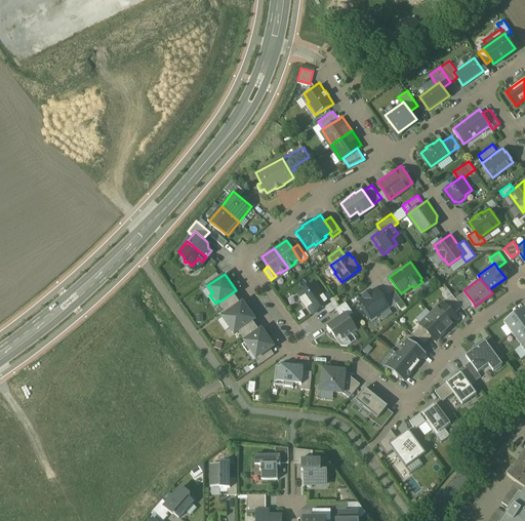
[(323,293),(315,281),(304,289),(307,293),(301,297),(308,306),(309,305),(314,312),(324,304),(328,301),(323,293)]
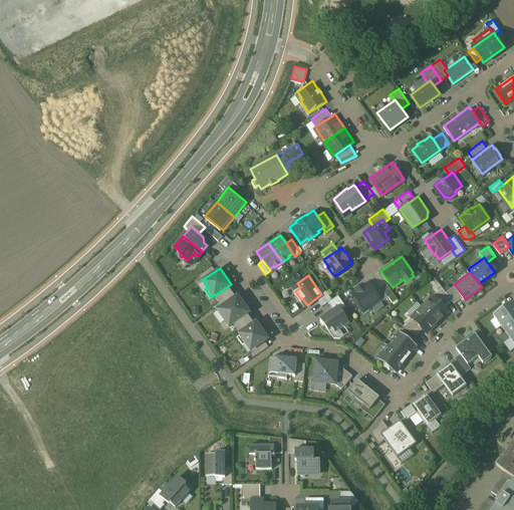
[(381,285),(377,280),(371,285),(380,298),(379,298),(381,300),(389,295),(381,285)]
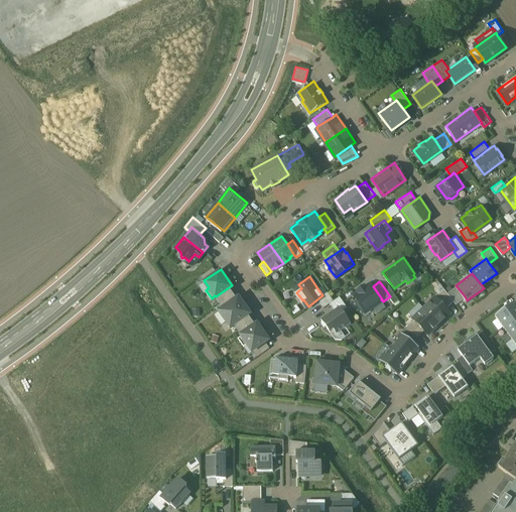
[(366,286),(365,284),(358,289),(359,291),(354,294),(357,298),(355,299),(364,311),(381,299),(382,299),(373,286),(370,282),(366,286)]
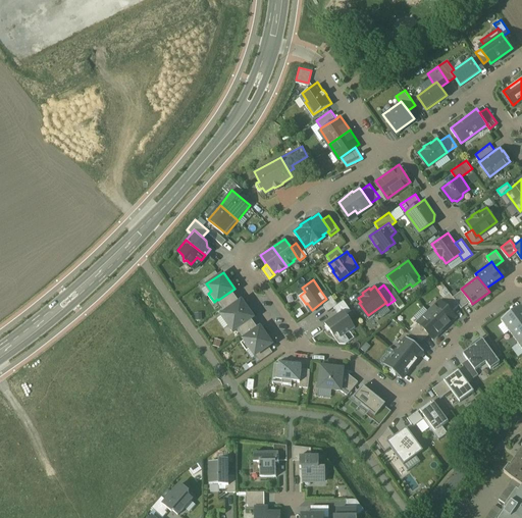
[(403,302),(393,287),(387,290),(395,300),(398,305),(403,302)]
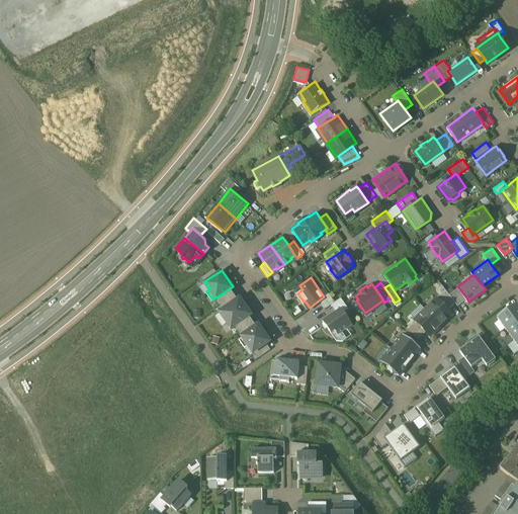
[(335,301),(325,285),(319,289),(324,296),(320,300),(325,307),(331,303),(335,301)]
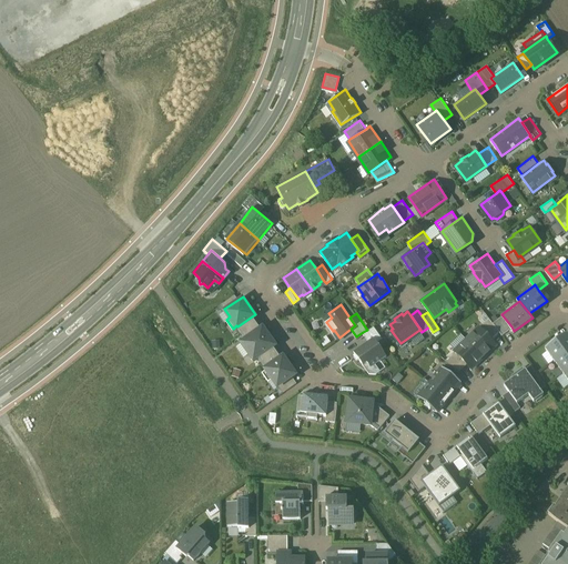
[(501,333),(511,326),(501,314),(493,322),(499,331),(501,333)]
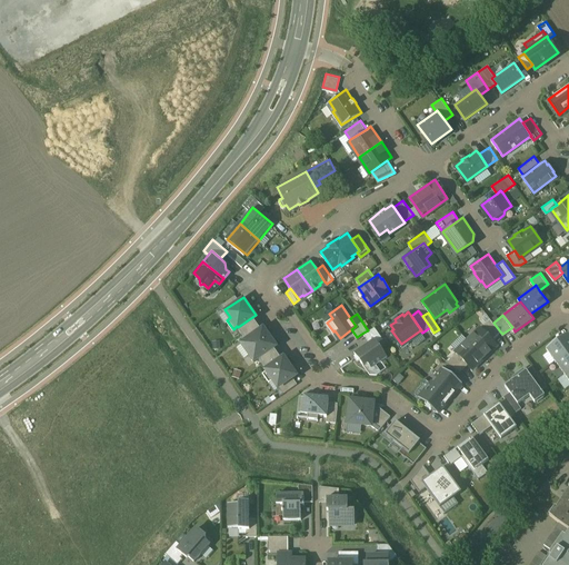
[(238,327),(246,338),(260,328),(252,317),(238,327)]
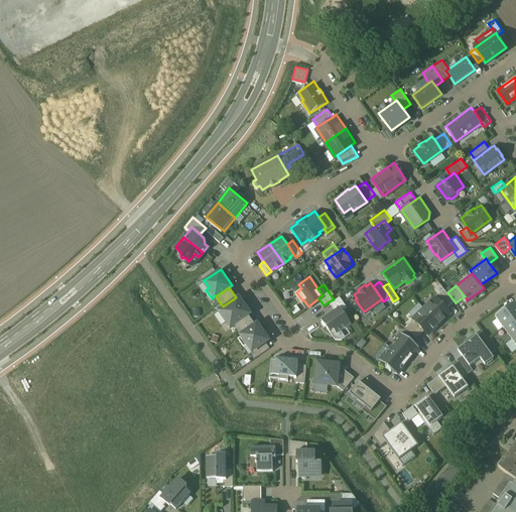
[(447,292),(444,287),(435,295),(446,306),(454,300),(447,292)]
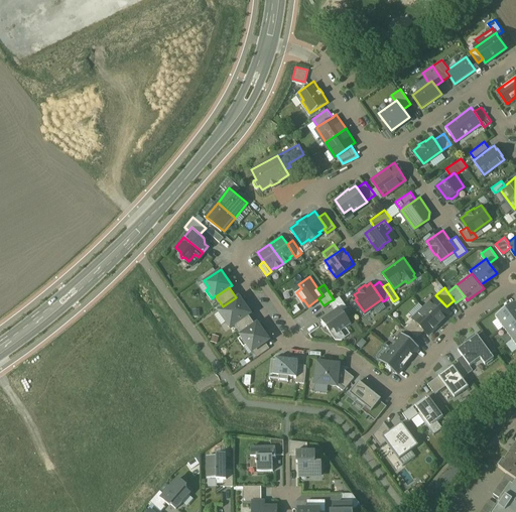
[(347,305),(340,294),(334,299),(330,301),(335,308),(340,304),(342,308),(347,305)]
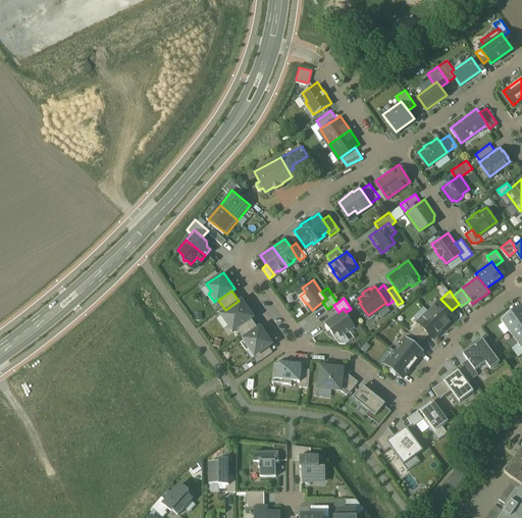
[(246,304),(242,299),(239,301),(225,310),(221,312),(233,329),(238,326),(250,317),(253,315),(250,310),(251,309),(247,304),(246,304)]
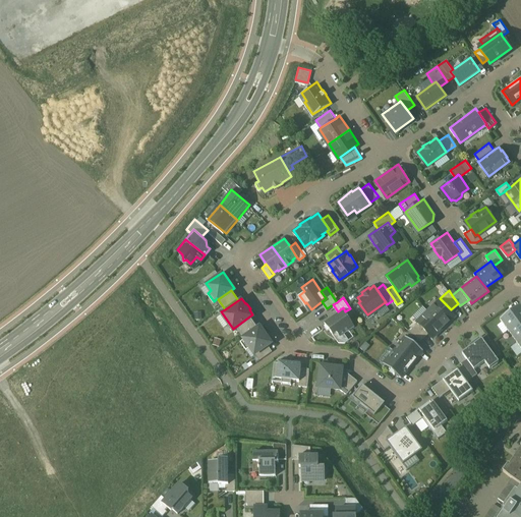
[(451,309),(440,298),(428,309),(444,325),(446,323),(446,321),(448,319),(450,319),(455,313),(451,309)]
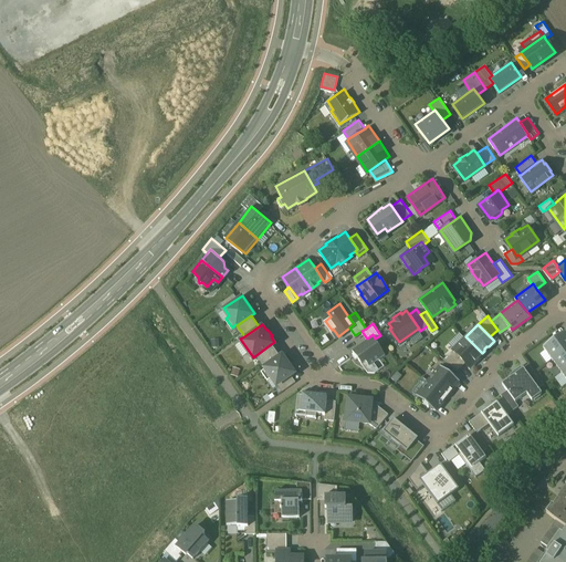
[(565,324),(542,343),(552,356),(565,345),(565,324)]
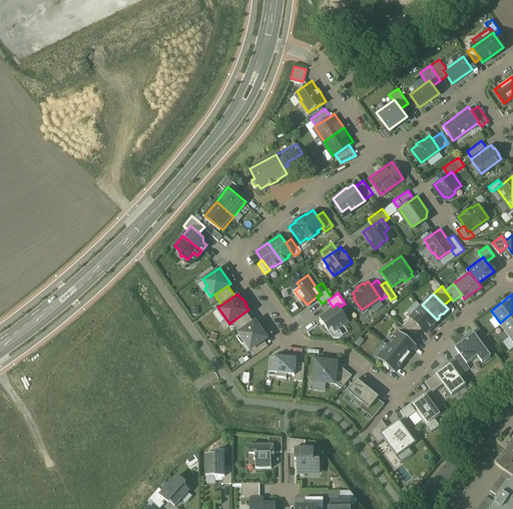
[(333,307),(320,316),(321,318),(319,319),(323,325),(325,324),(328,329),(332,326),(335,330),(349,320),(340,307),(338,303),(333,307)]
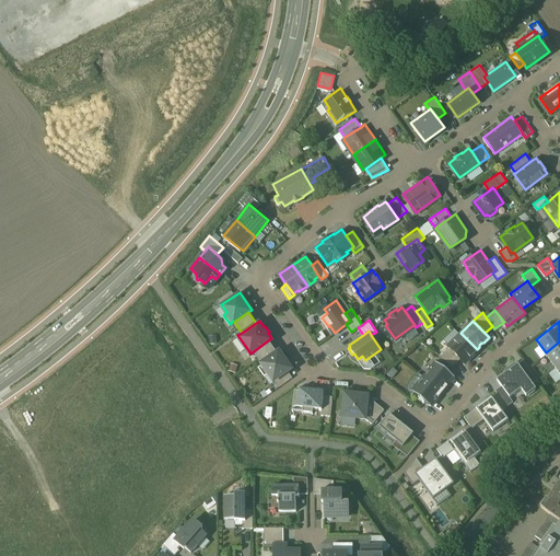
[(461,333),(448,345),(461,357),(465,361),(469,356),(469,354),(471,351),(474,351),(477,349),(461,333)]
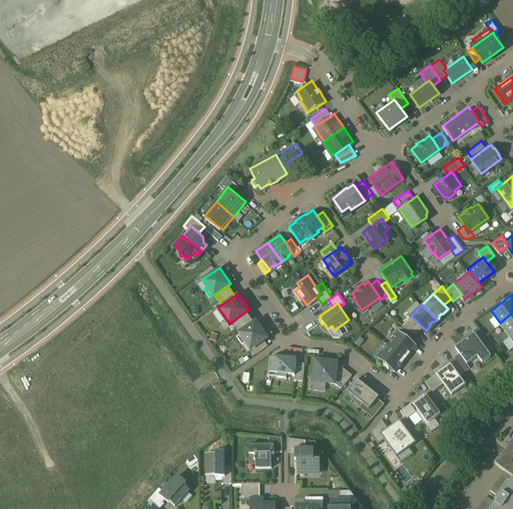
[(252,322),(245,312),(233,321),(239,331),(252,322)]
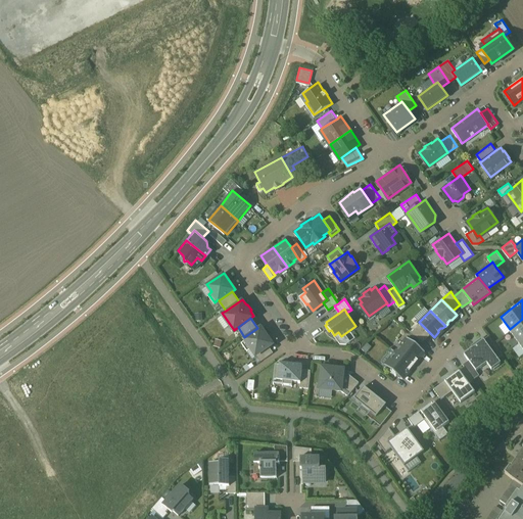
[(522,337),(522,319),(510,329),(519,341),(522,337)]
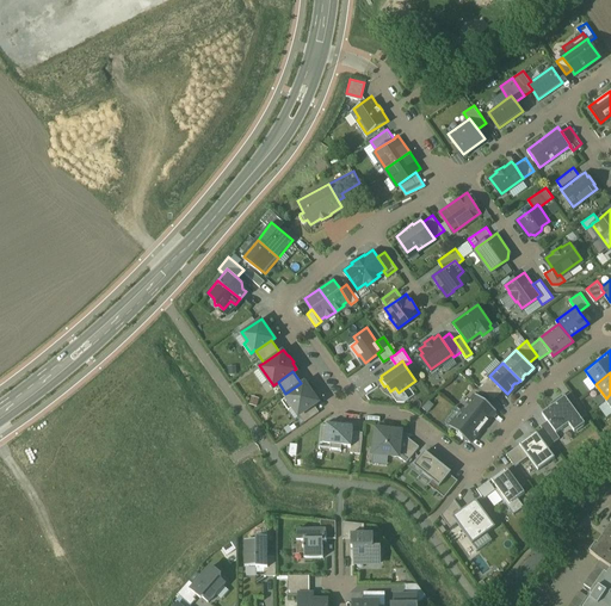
[(503,389),(489,376),(479,385),(494,397),(503,389)]
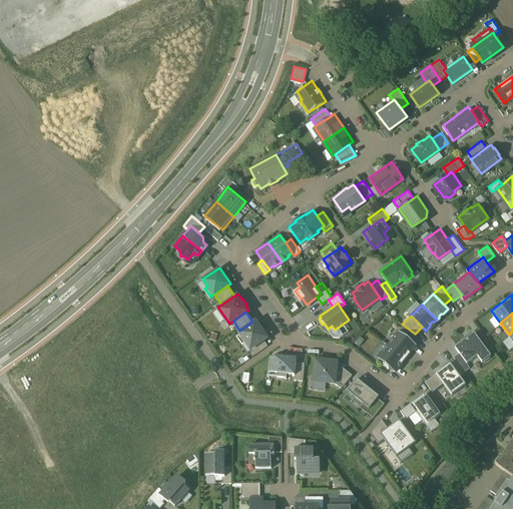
[(240,332),(236,335),(242,343),(245,340),(251,348),(268,336),(255,320),(252,322),(239,331),(240,332)]
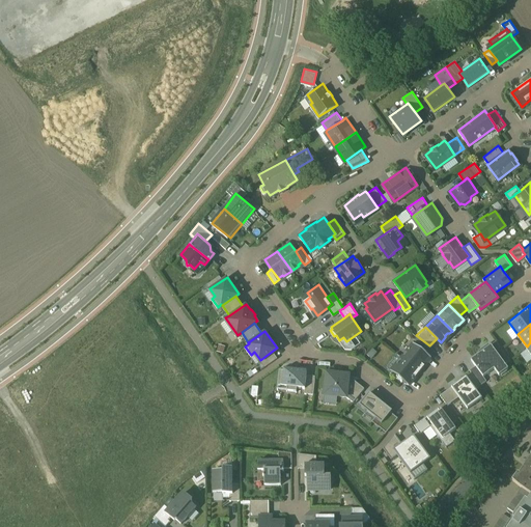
[(420,347),(413,341),(402,355),(420,369),(425,364),(425,363),(431,356),(429,354),(425,351),(426,350),(420,345),(420,347)]
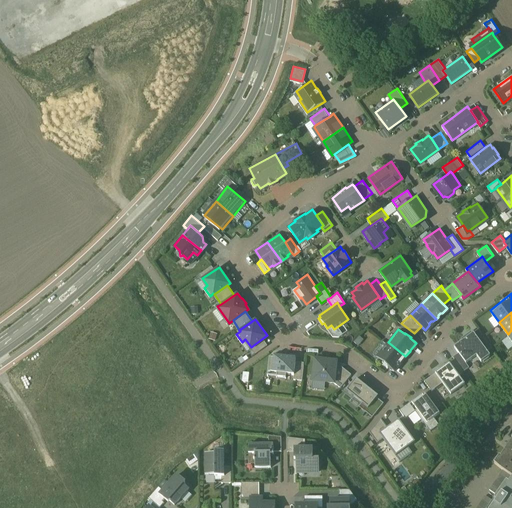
[(474,330),(454,345),(459,351),(466,361),(477,353),(481,359),(483,358),(484,359),(489,355),(488,354),(490,353),(487,349),(480,339),(474,330)]
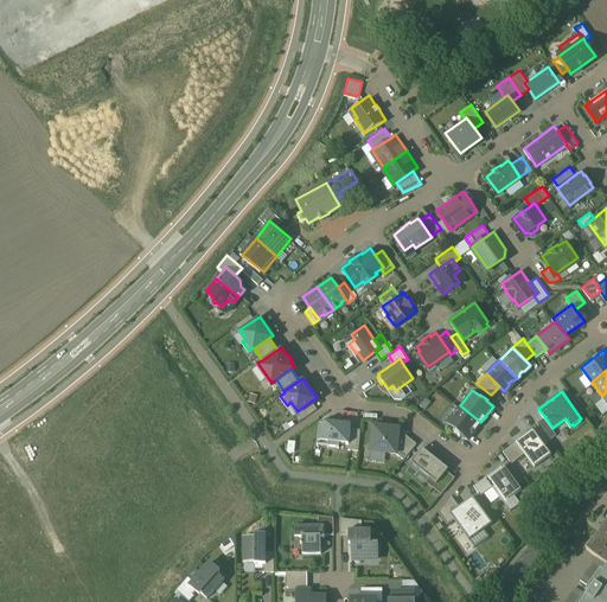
[(583,409),(575,397),(569,402),(577,414),(583,409)]
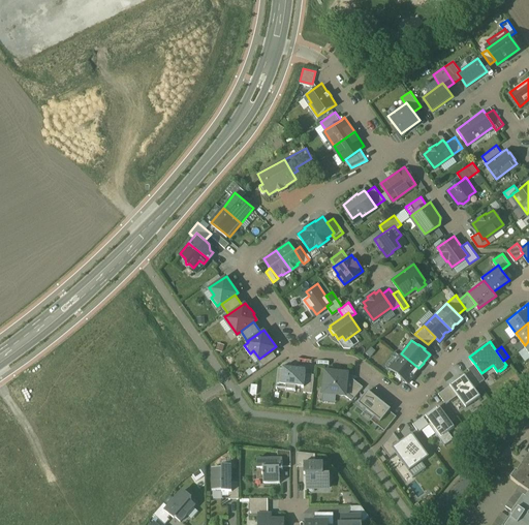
[(418,368),(401,353),(390,368),(396,373),(395,374),(401,378),(405,381),(407,382),(413,374),(418,368)]
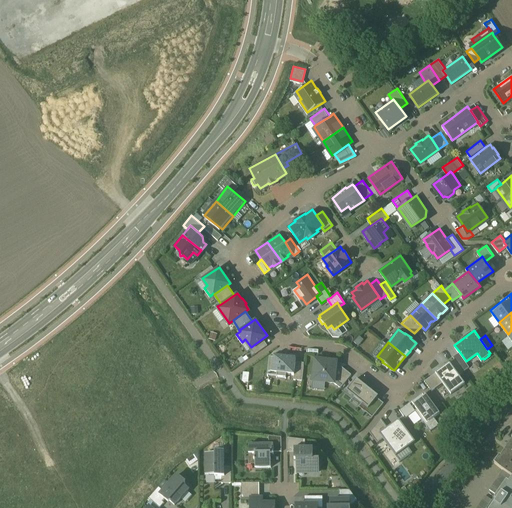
[(466,361),(459,351),(453,355),(454,357),(463,369),(469,365),(466,361)]
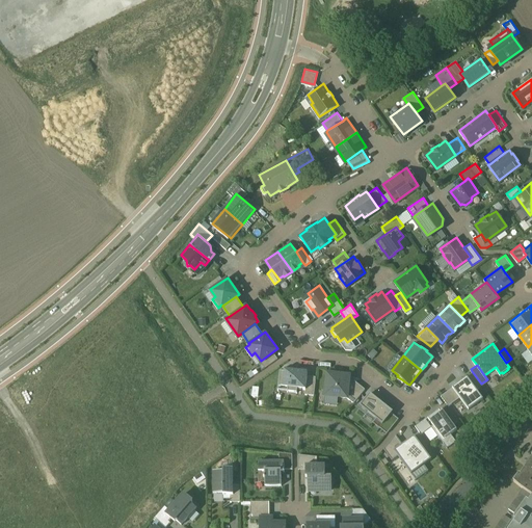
[(308,370),(284,367),(284,370),(280,369),(278,385),(288,386),(287,390),(297,391),(297,387),(306,388),(308,374),(308,370)]
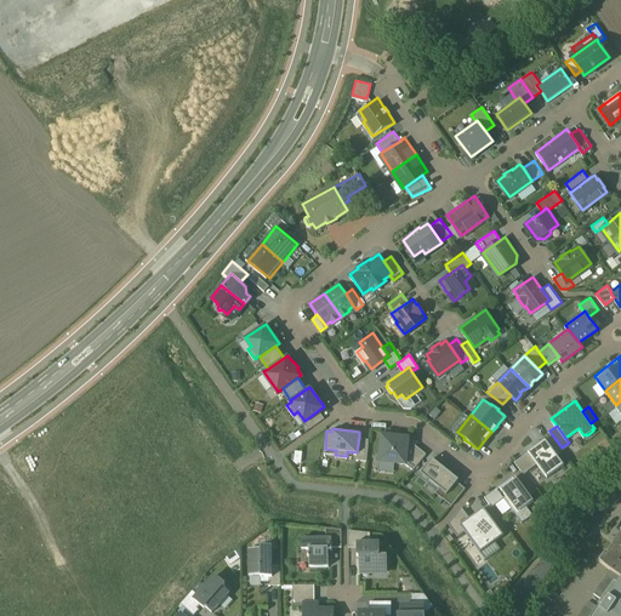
[(551,433),(545,437),(557,452),(562,448),(551,433)]
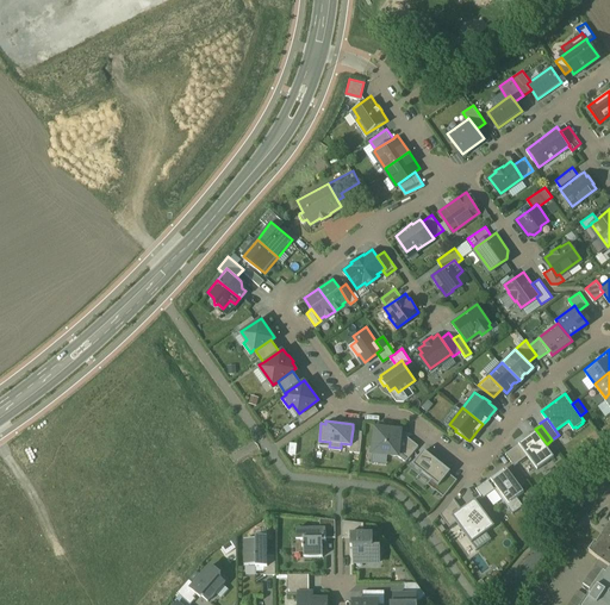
[(400,429),(392,428),(375,426),(373,450),(398,453),(399,438),(399,437),(400,429)]
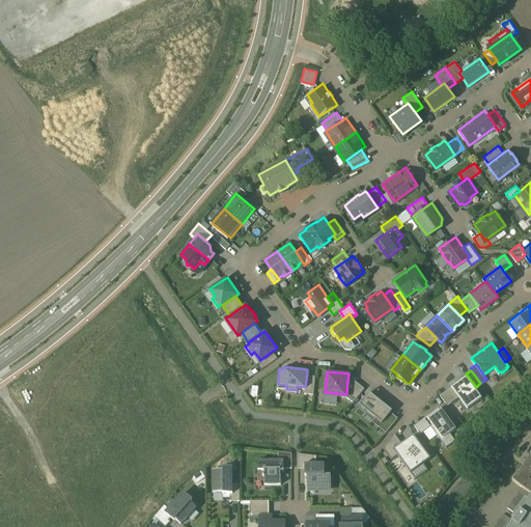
[(315,375),(307,373),(305,387),(305,391),(313,392),(315,375)]
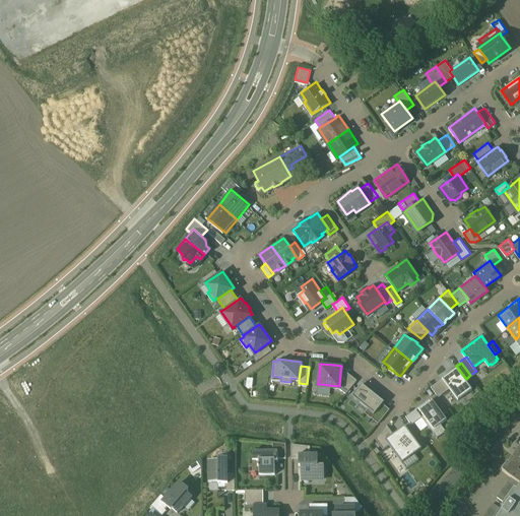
[(456,366),(442,377),(450,387),(458,398),(472,388),(466,379),(456,366)]
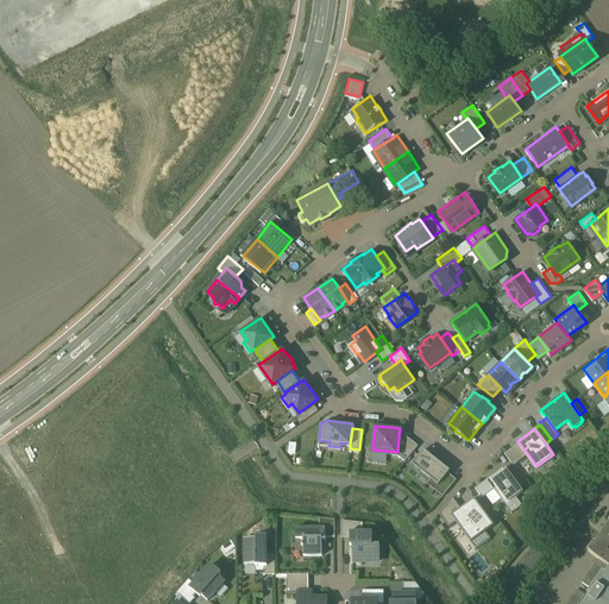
[(408,438),(399,436),(399,438),(397,452),(405,459),(418,442),(409,436),(408,438)]
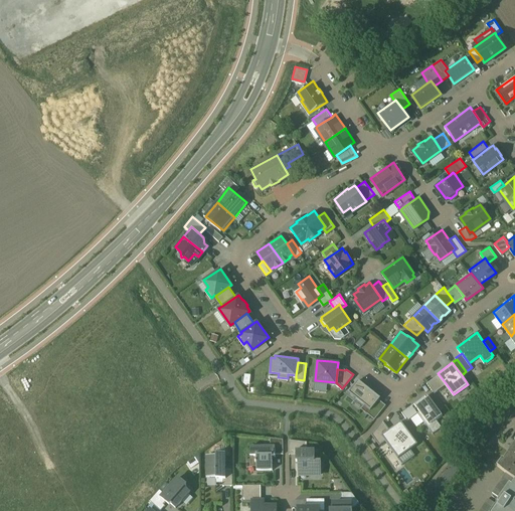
[(438,373),(431,378),(438,388),(446,383),(438,373)]
